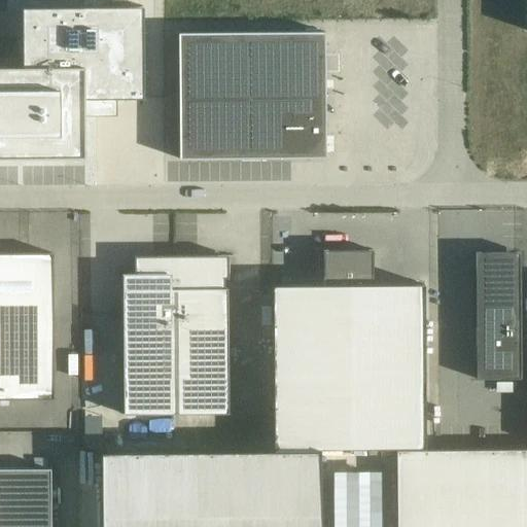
[(22,67),(0,67),(0,159),(84,157),(84,99),(143,98),(142,6),(22,7),(22,67)]
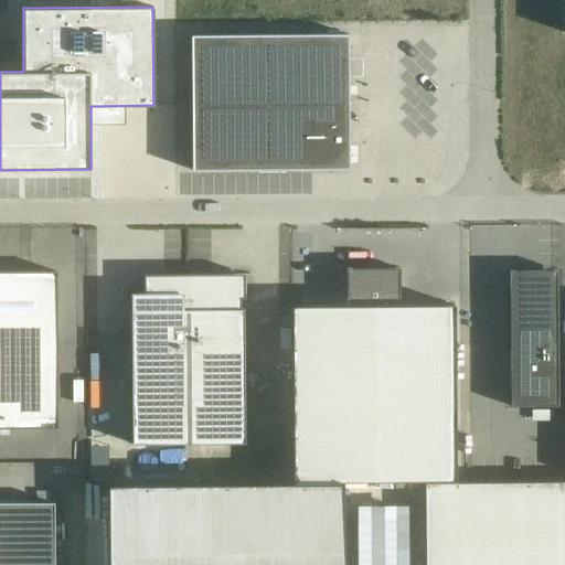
[(348,34),(191,35),(192,171),(349,169),(348,34)]
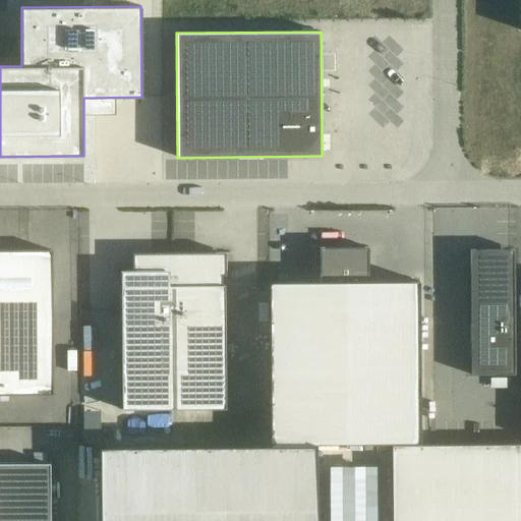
[(320,282),(269,282),(270,445),(316,445),(420,444),(419,281),(368,282),(368,247),(320,247),(320,282)]
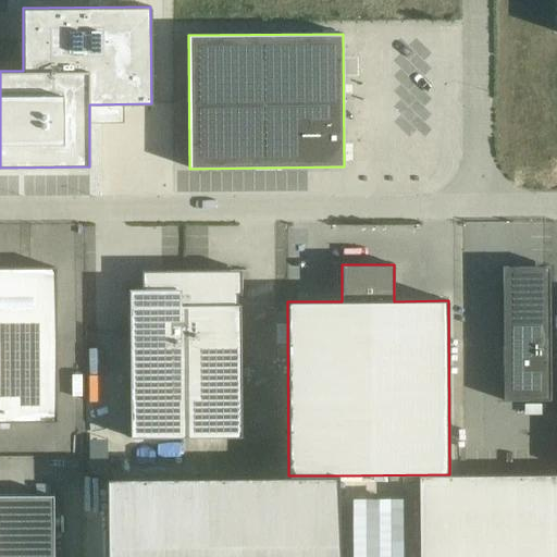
[(0,268),(0,422),(56,422),(56,333),(56,312),(56,268),(35,268),(19,268),(0,268)]
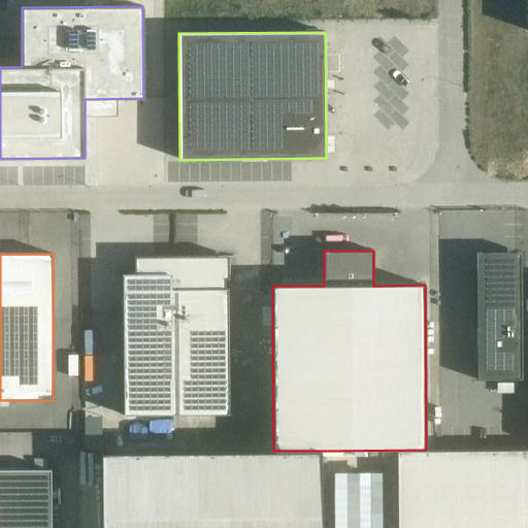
[(139,278),(122,278),(122,294),(123,416),(229,415),(228,290),(228,289),(225,289),(224,257),(139,258),(139,278)]
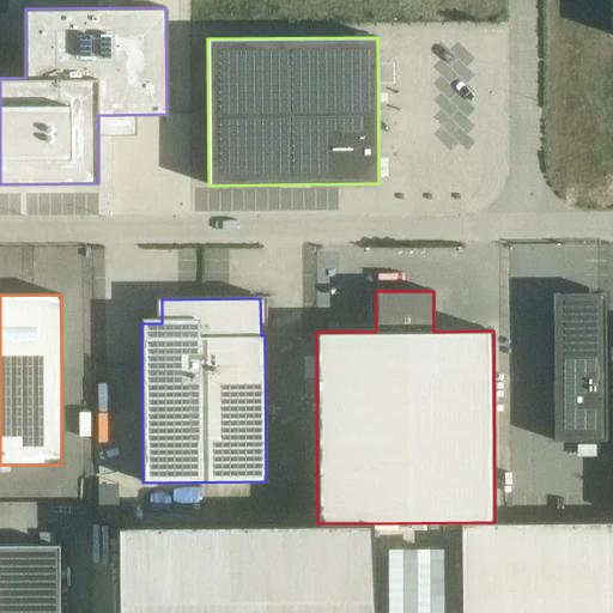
[(605,305),(552,305),(553,442),(605,441),(605,305)]
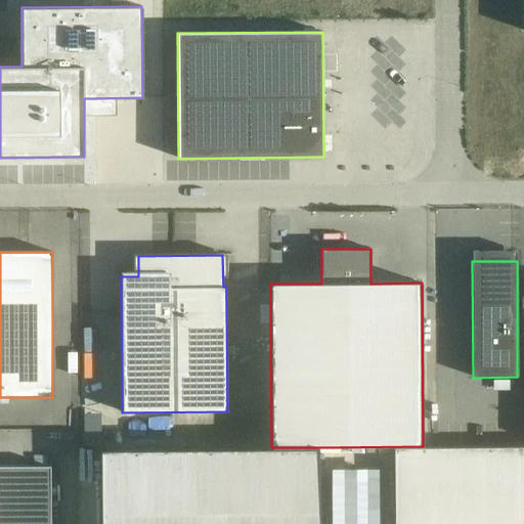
[(66,376),(64,355),(55,355),(55,376),(66,376)]
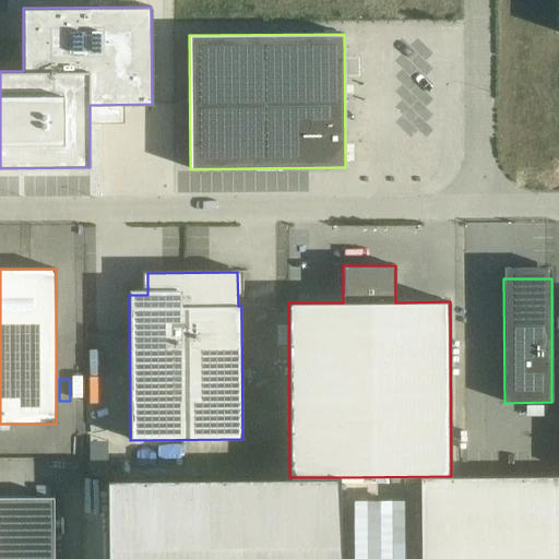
[(289,479),(107,480),(107,558),(340,558),(340,477),(289,477),(289,479)]
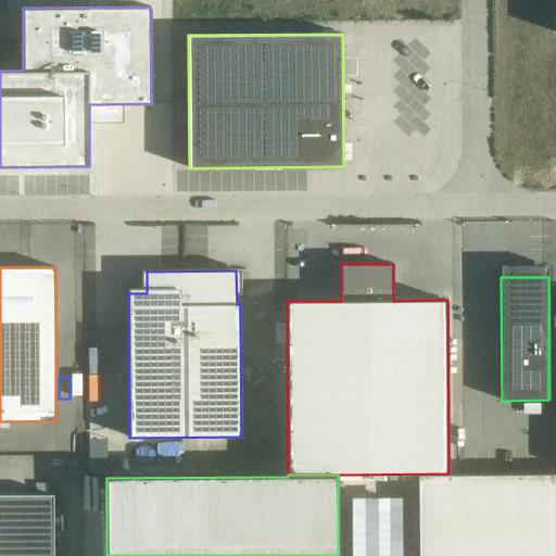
[(0,555),(53,555),(53,494),(0,494),(0,555)]
